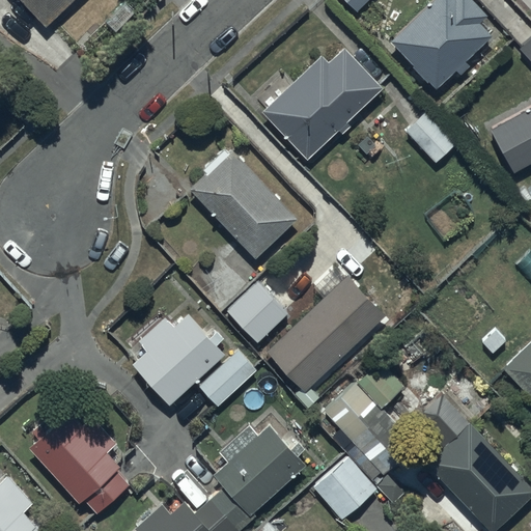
[(19,0),(45,27),(73,0),(19,0)]
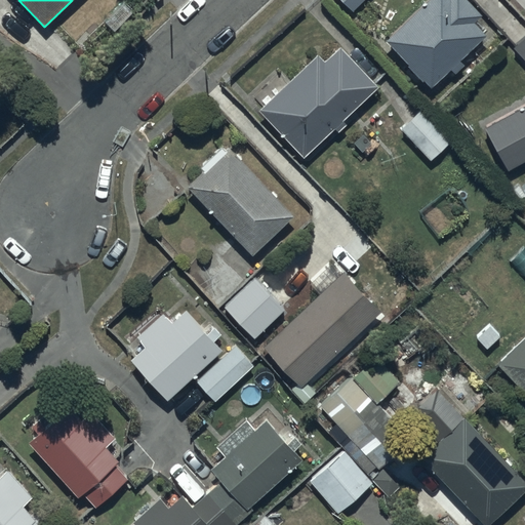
[(340,0),(352,11),(363,0),(340,0)]
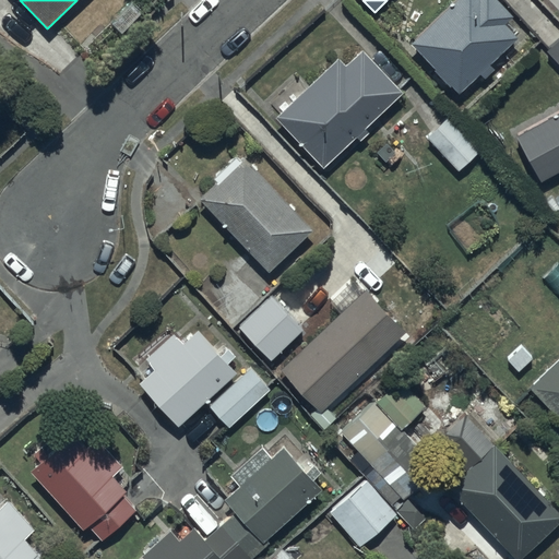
[(454,0),(409,43),(458,93),(478,73),(484,79),(494,69),(489,64),(516,38),(503,24),(512,16),(496,0),(454,0)]
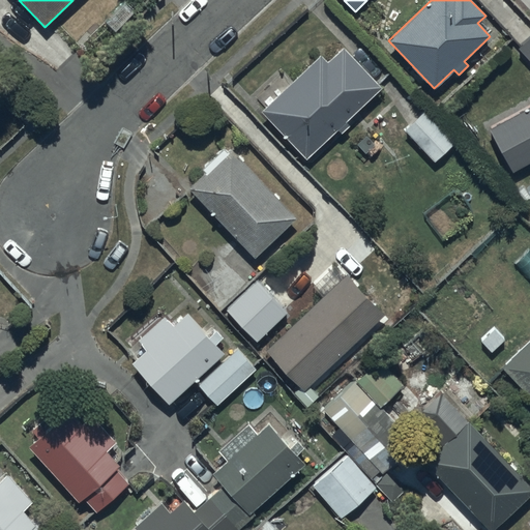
[(529,33),(517,48),(529,61),(529,33)]
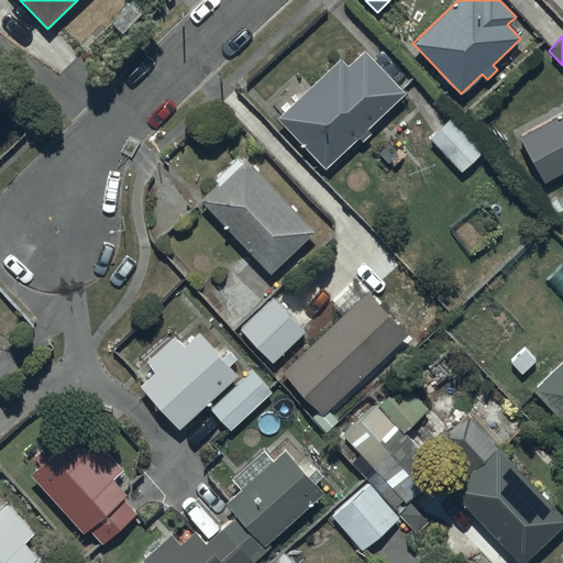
[(340,57),(276,118),(324,170),(357,139),(362,143),(373,132),(368,128),(405,92),(364,50),(346,65),(340,57)]
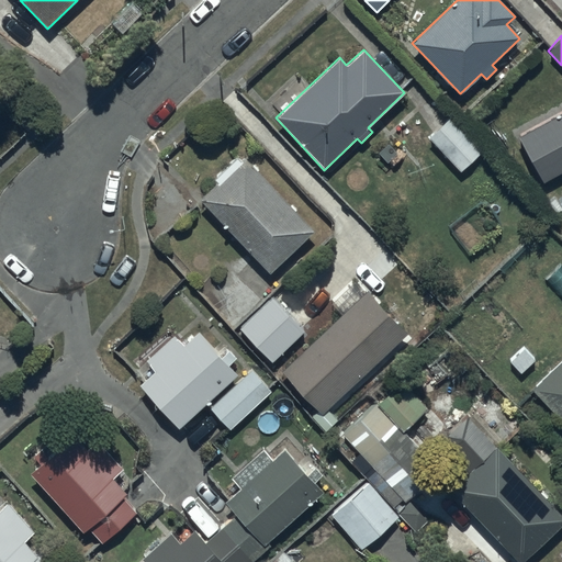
[(561,111),(518,135),(543,182),(561,172),(561,111)]
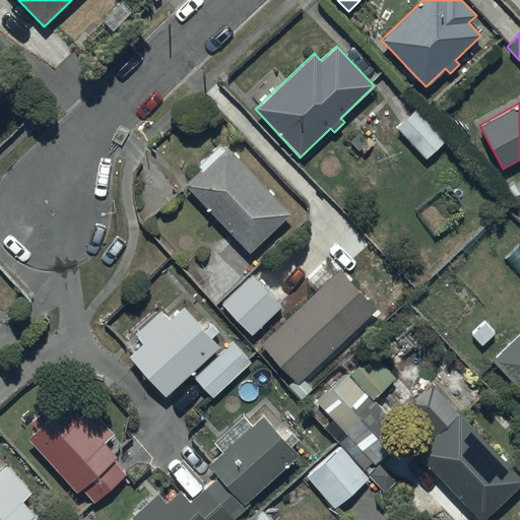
[(417,108),(396,127),(426,160),(447,140),(417,108)]
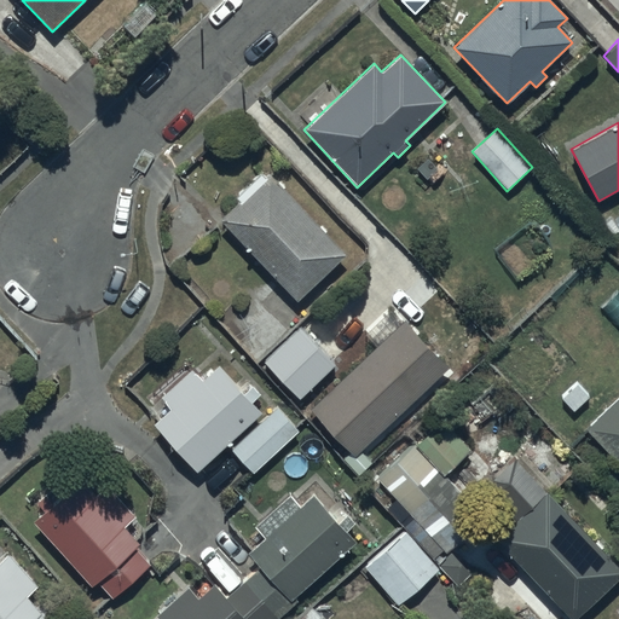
[(239,202),(220,219),(296,301),(346,255),(270,173),(266,177),(262,172),(235,197),(239,202)]
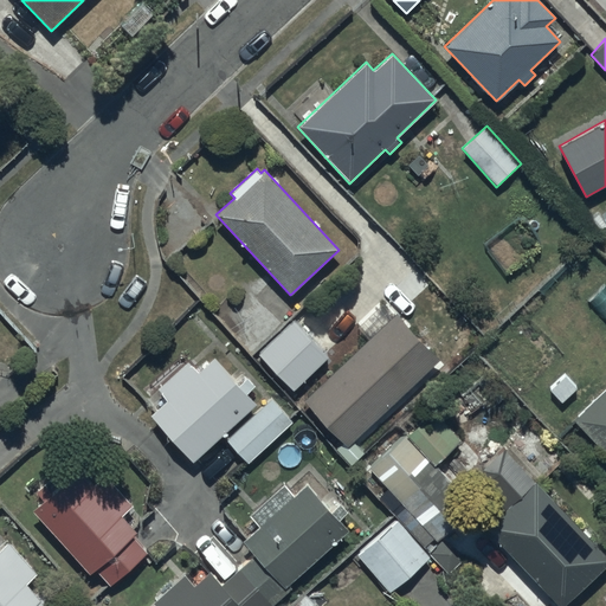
[(304,400),(348,447),(440,360),(395,314),(304,400)]
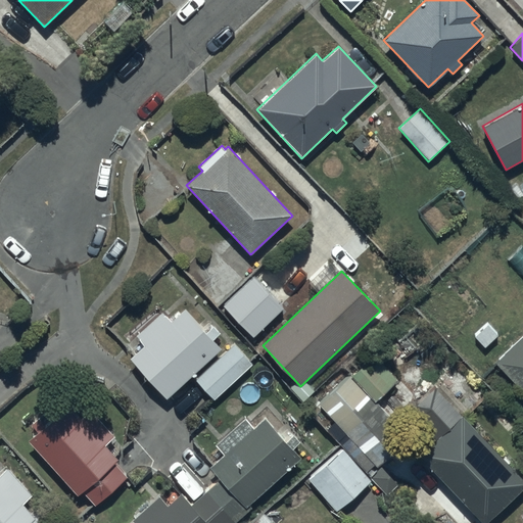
[(223,303),(252,336),(283,308),(253,275),(223,303)]
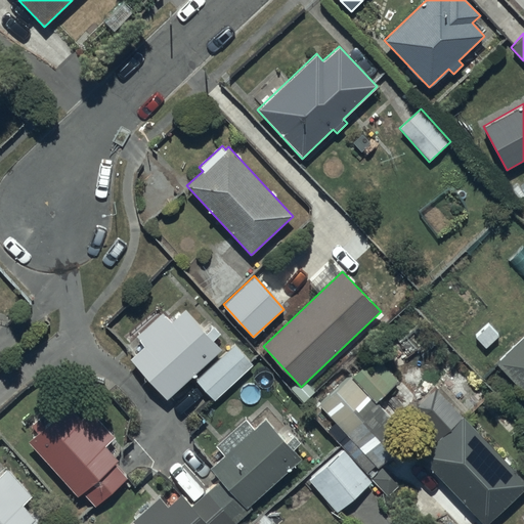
[(143,346),(129,359),(166,400),(222,350),(213,340),(220,334),(213,326),(206,333),(185,310),(171,322),(163,312),(135,337),(143,346)]
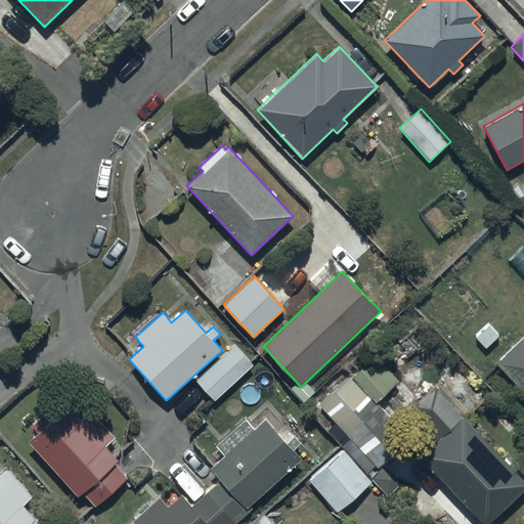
[(523,338),(496,364),(523,393),(523,338)]
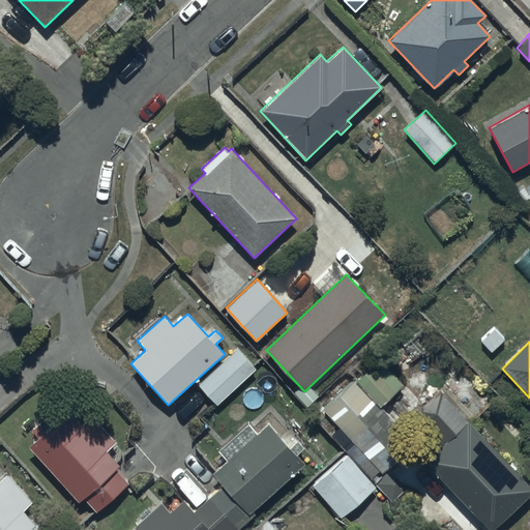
[(239,348),(197,384),(214,405),(257,367),(239,348)]
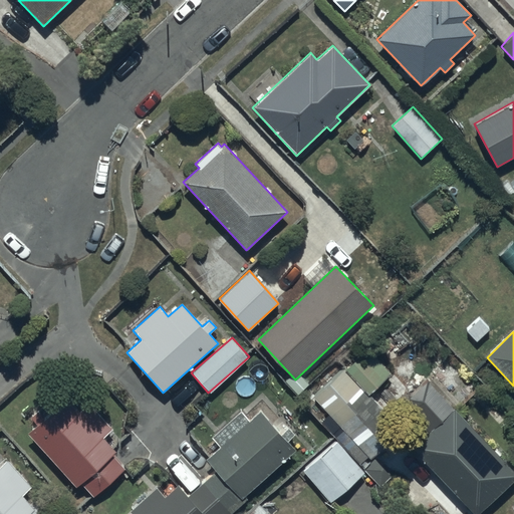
[(391,374),(366,347),(342,369),(366,396),(391,374)]
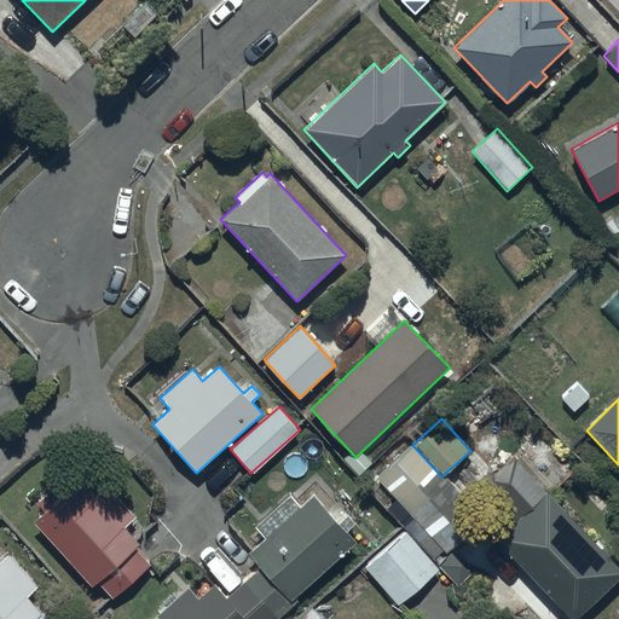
[(412,445),(376,478),(411,518),(403,525),(433,559),(443,549),(446,553),(481,521),(441,476),(412,445)]
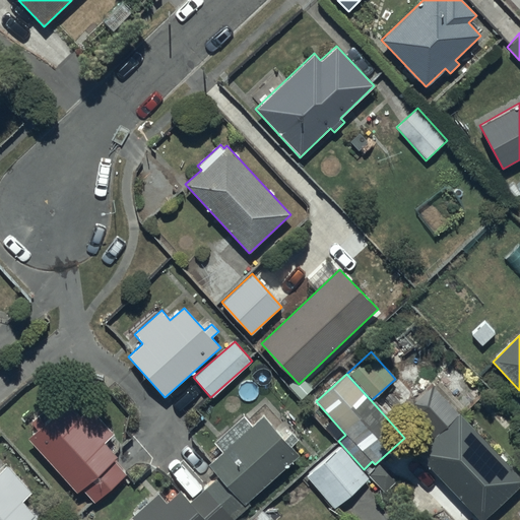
[(75,390),(24,436),(76,493),(81,489),(93,503),(126,473),(114,460),(117,458),(103,443),(114,433),(75,390)]
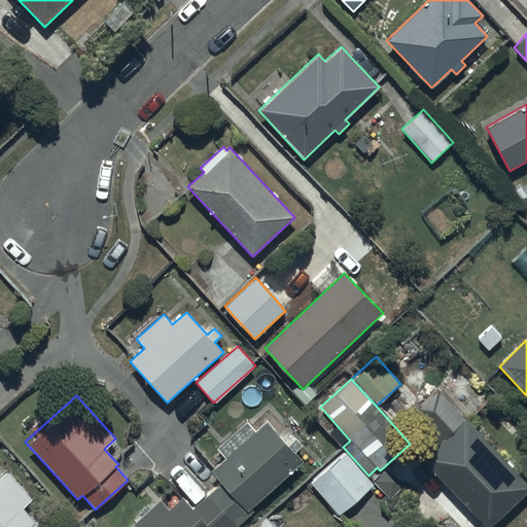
[(526,483),(467,417),(421,459),(483,526),(490,526),(526,494),(526,483)]
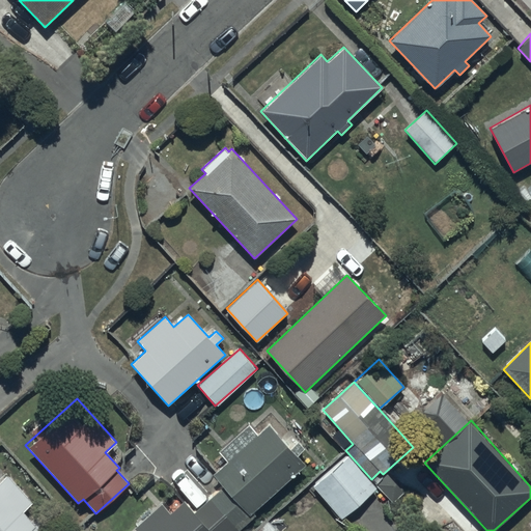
[(239,530),(252,519),(249,514),(306,465),(297,455),(304,449),(298,441),(290,447),(268,423),(257,432),(249,424),(218,452),(226,462),(212,474),(222,486),(193,511),(184,501),(171,512),(162,502),(133,528),(135,530),(239,530)]
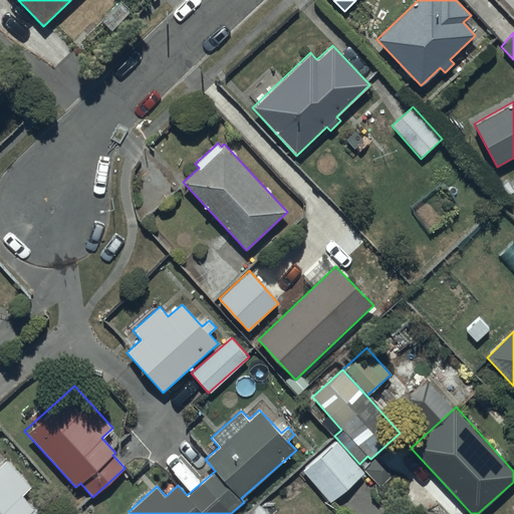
[(336,441),(302,471),(329,502),(363,473),(336,441)]
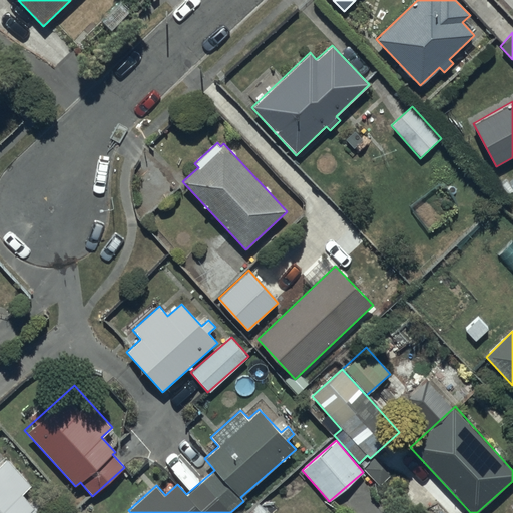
[(0,512),(29,512),(30,512),(35,508),(22,494),(32,486),(7,459),(0,464),(0,512)]
